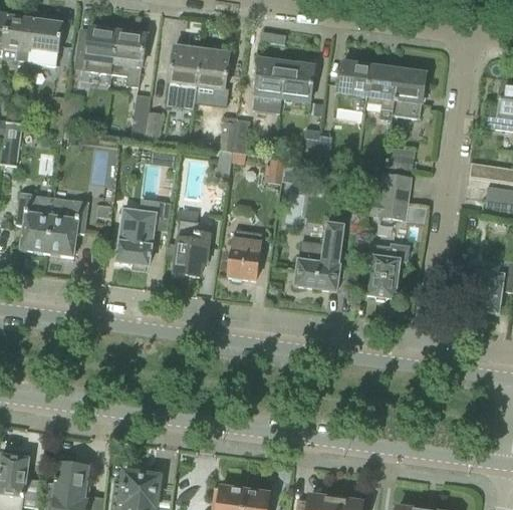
[(2,48),(1,54),(15,56),(15,59),(28,61),(34,19),(7,15),(2,48)]
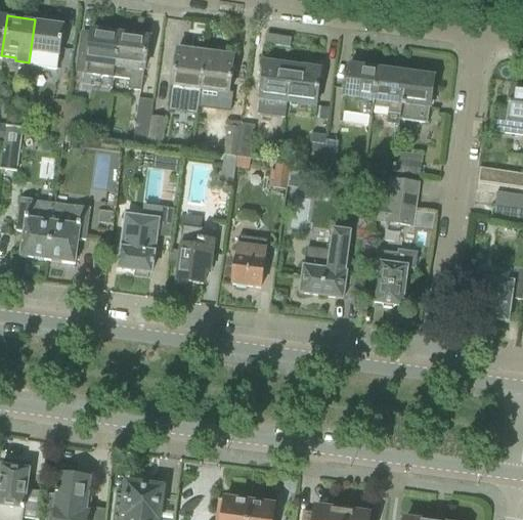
[(35,19),(29,62),(29,63),(56,68),(62,24),(35,19)]
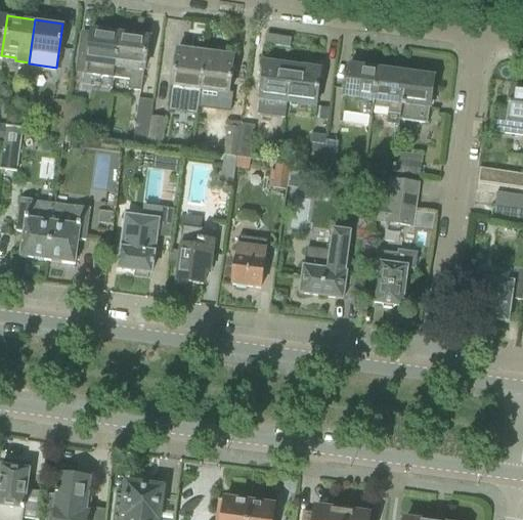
[(83,31),(79,61),(87,62),(86,71),(114,74),(120,31),(92,28),(91,32),(83,31)]
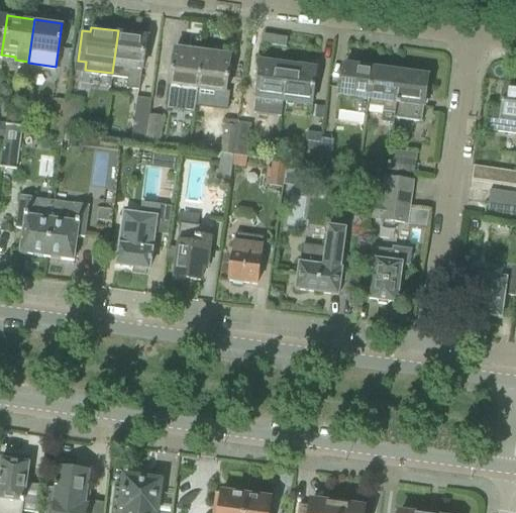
[(118,30),(112,73),(128,75),(126,86),(139,88),(146,34),(118,30)]
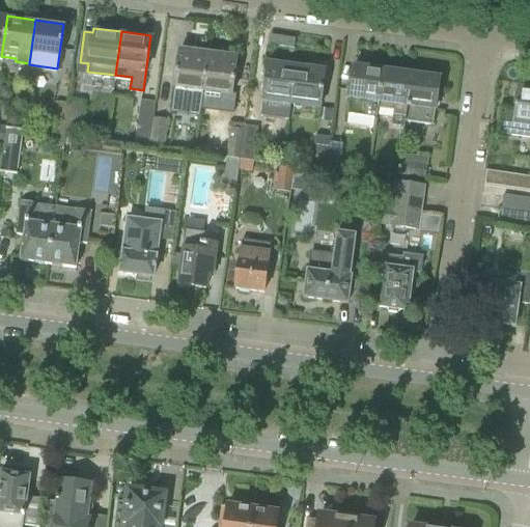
[(173,95),(172,105),(200,109),(203,88),(203,81),(207,52),(179,48),(178,59),(176,59),(175,66),(176,66),(173,95)]
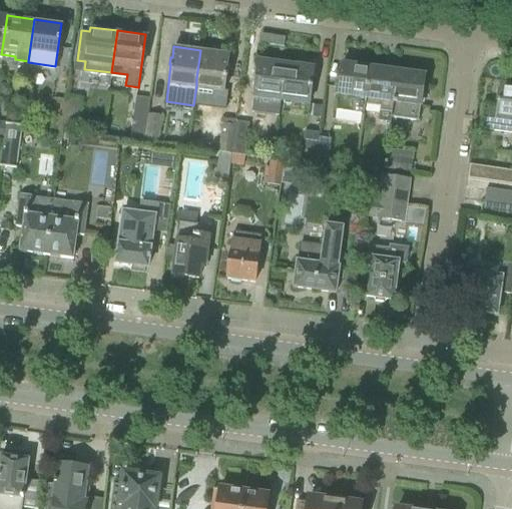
[(200,50),(196,85),(219,88),(217,100),(223,101),(225,88),(224,88),(226,73),(227,73),(228,66),(227,66),(229,54),(200,50)]
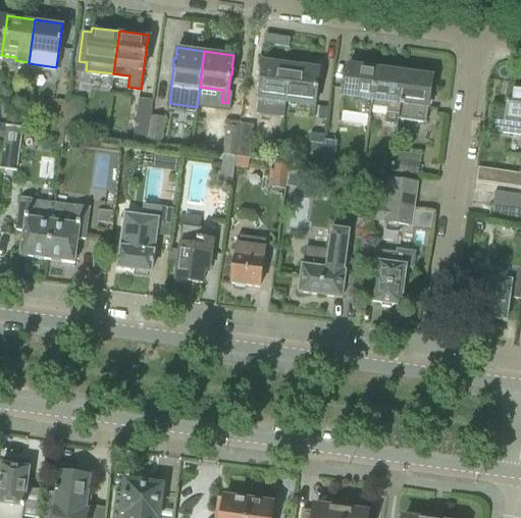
[(291,63),(287,99),(312,102),(312,103),(314,103),(316,87),(320,87),(321,78),(320,78),(322,58),(306,56),(305,65),(291,63)]
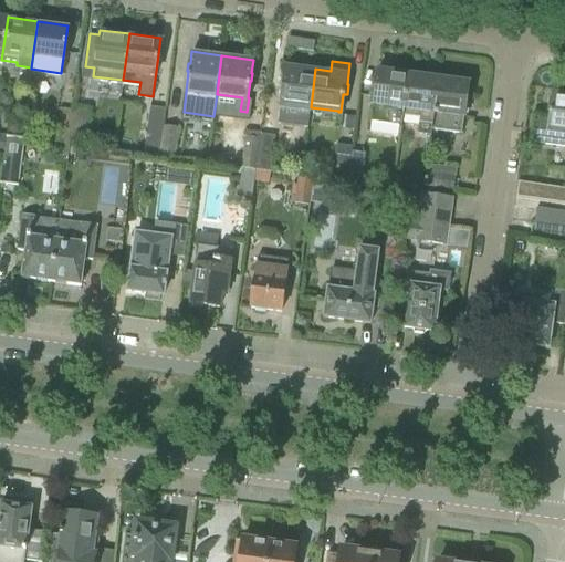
[(282,103),(311,107),(315,69),(286,65),(286,64),(285,63),(280,104),(281,104),(282,103)]
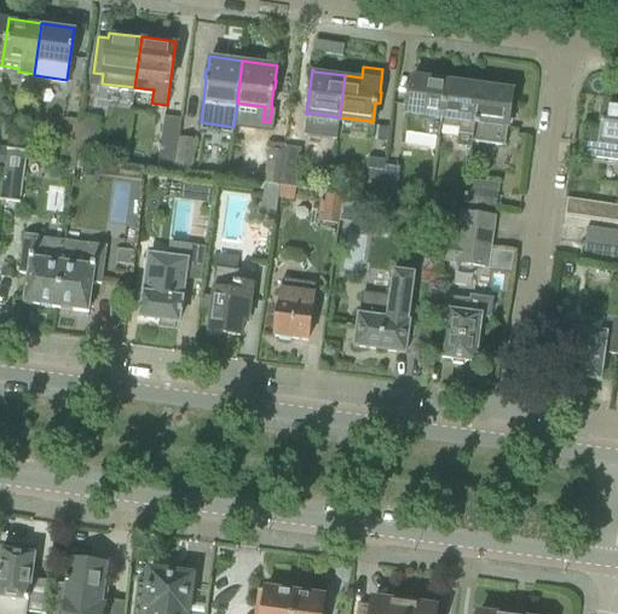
[(405,129),(439,134),(446,77),(413,73),(405,129)]
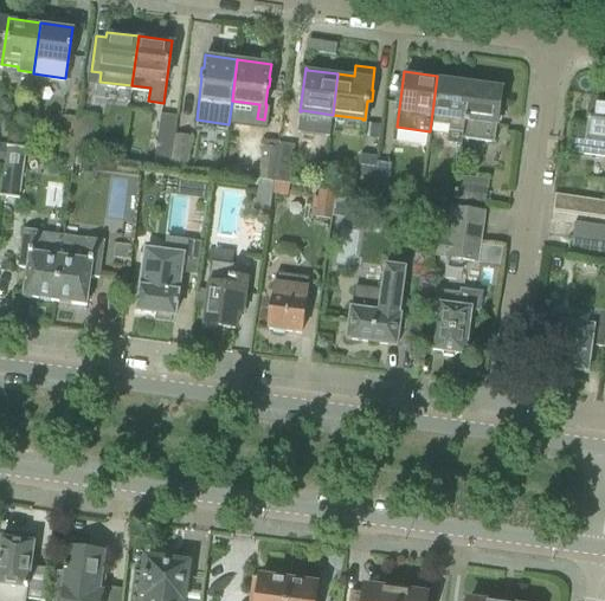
[(437,76),(431,121),(433,122),(450,123),(448,140),(461,141),(461,135),(462,130),(469,81),(437,76)]
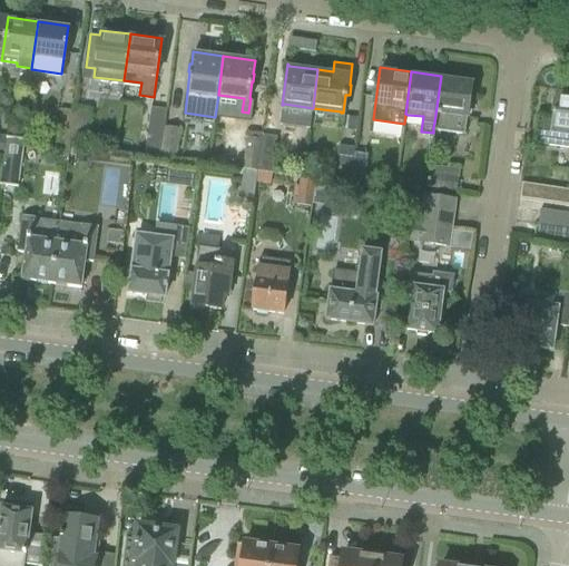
[(441,76),(434,123),(435,124),(434,128),(464,132),(471,79),(441,76)]
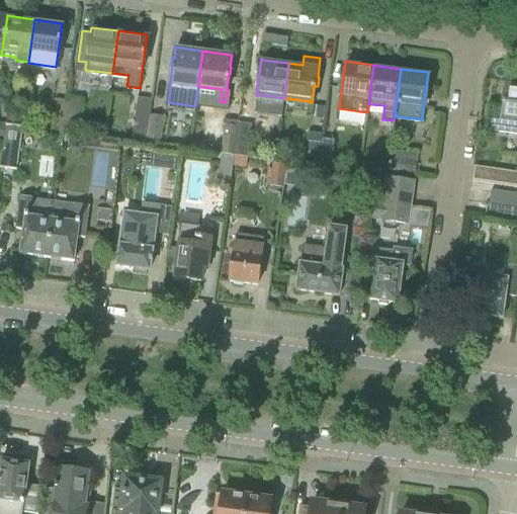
[(502,105),(488,103),(485,127),(516,132),(516,84),(505,82),(504,87),(502,87),(500,99),(503,99),(502,105)]
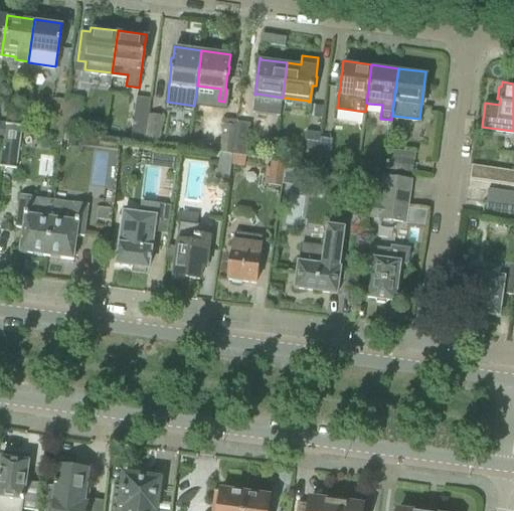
[(65,98),(62,122),(63,122),(76,124),(80,96),(66,94),(65,98)]
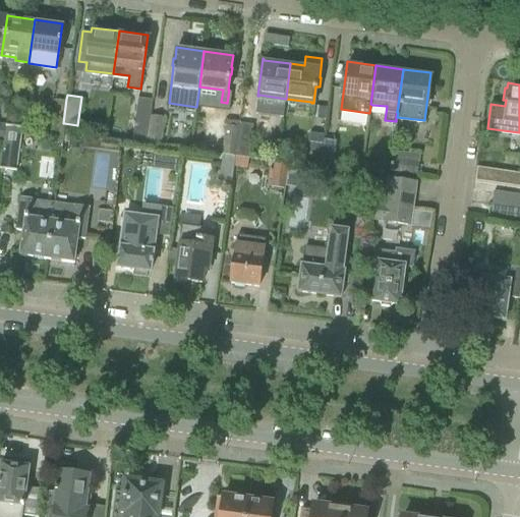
[(139,96),(133,140),(147,142),(151,113),(153,98),(152,98),(150,97),(139,96)]
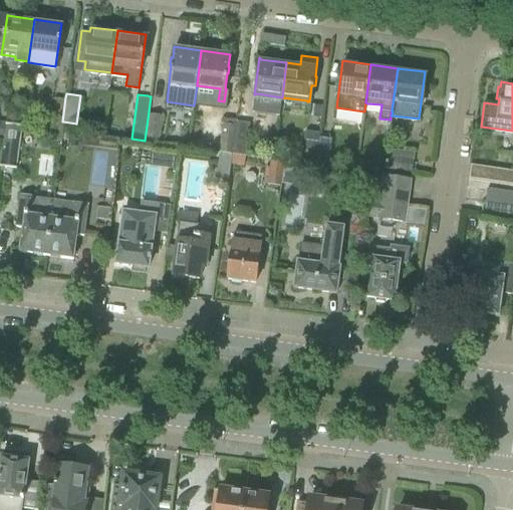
[(53,96),(49,126),(62,129),(63,121),(62,121),(65,97),(53,96)]
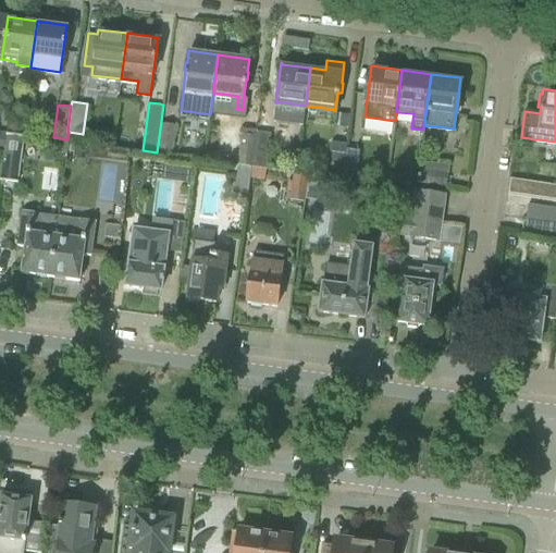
[(9,115),(7,131),(14,132),(16,117),(9,115)]
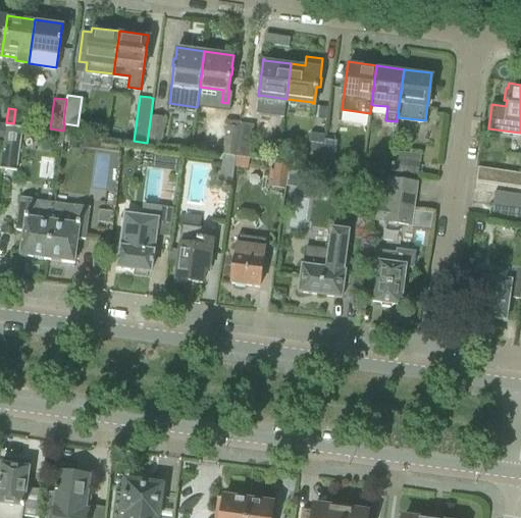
[(151,113),(147,143),(157,144),(161,144),(165,115),(151,113)]
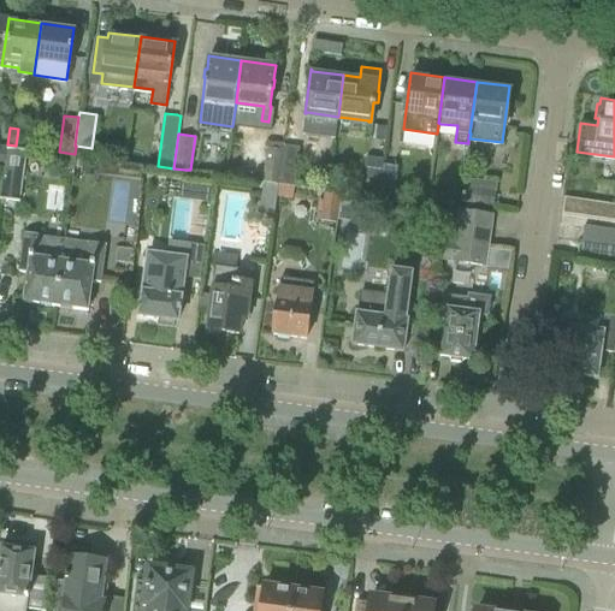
[(267,138),(262,178),(279,181),(284,143),(284,141),(267,138)]
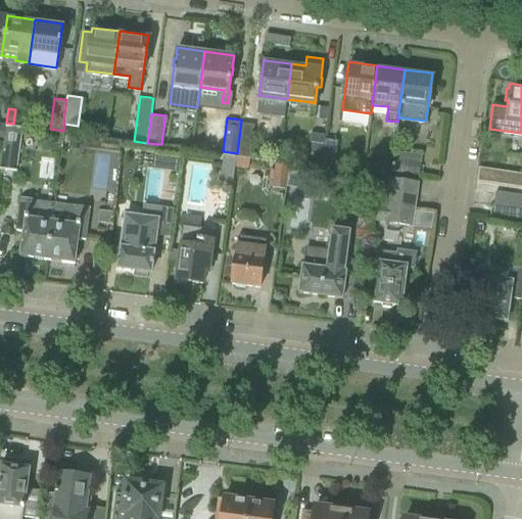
[(241,122),(237,153),(249,155),(254,124),(241,122)]
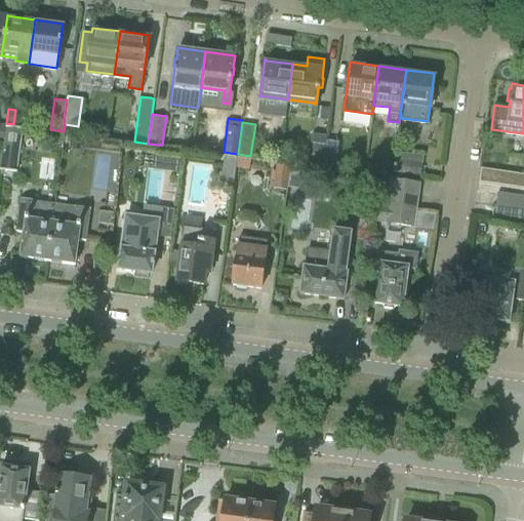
[(1,167),(17,169),(24,126),(7,123),(1,167)]
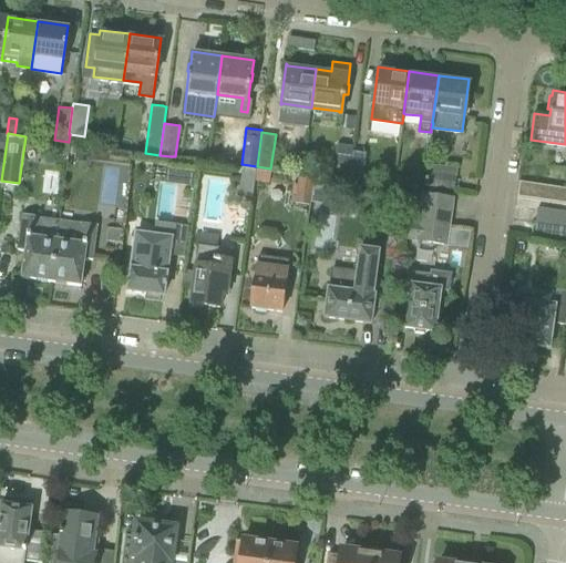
[(325,177),(348,181),(351,150),(352,143),(338,141),(336,163),(327,162),(325,177)]
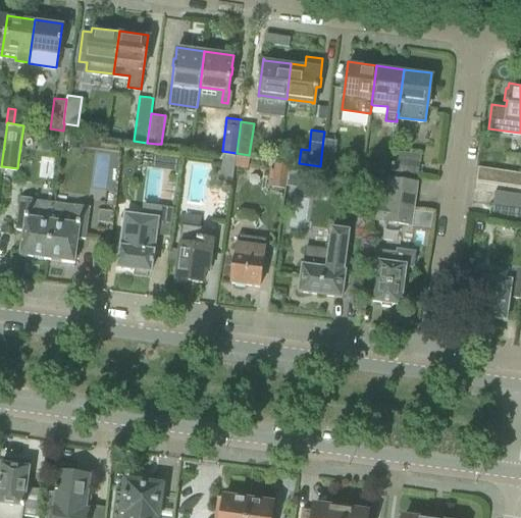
[(110,138),(108,147),(119,148),(120,139),(110,138)]
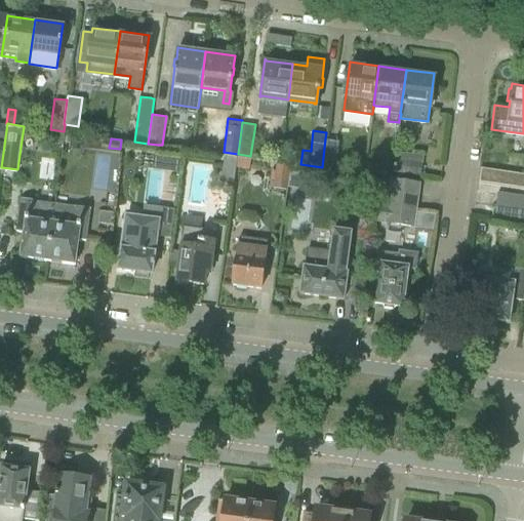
[(325,138),(322,167),(336,168),(339,139),(325,138)]
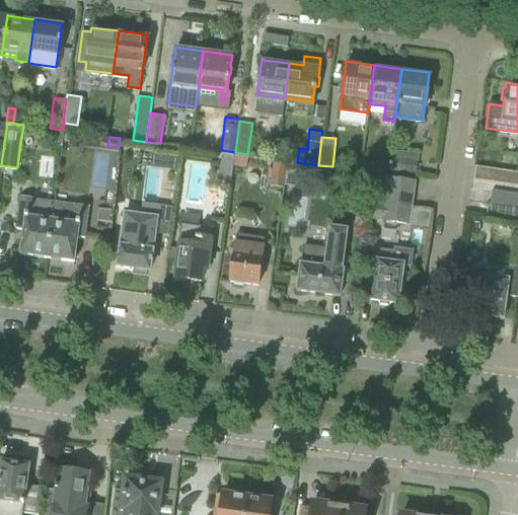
[(194,140),(192,148),(204,150),(206,142),(204,141),(194,140)]
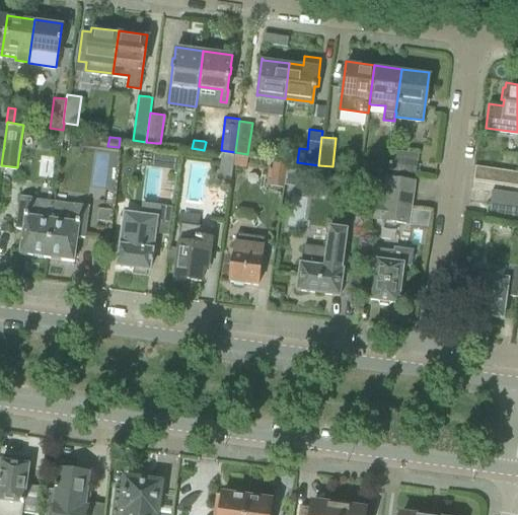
[(388,167),(417,171),(419,151),(391,148),(388,167)]
